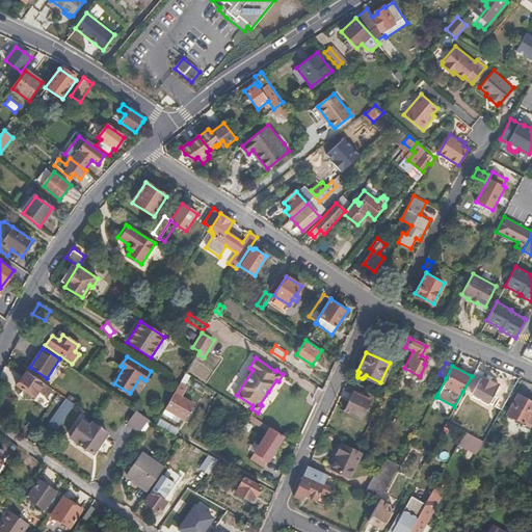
[(498,384),(482,375),(482,373),(476,369),(472,376),(462,392),(464,393),(467,391),(471,393),(470,395),(479,400),(480,398),(490,404),(496,396),(493,395),(498,384)]
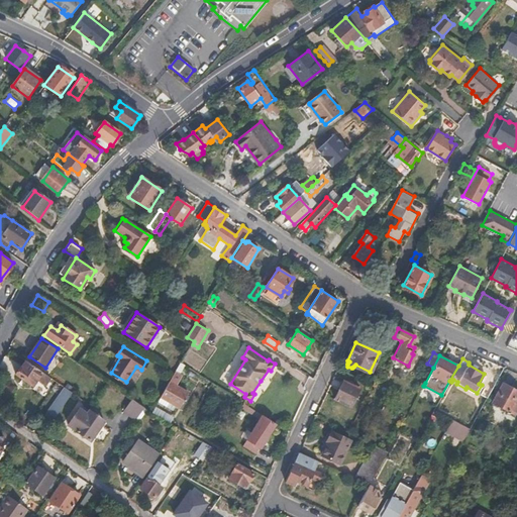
[(53,379),(41,372),(25,359),(15,375),(32,386),(37,379),(48,386),(53,379)]
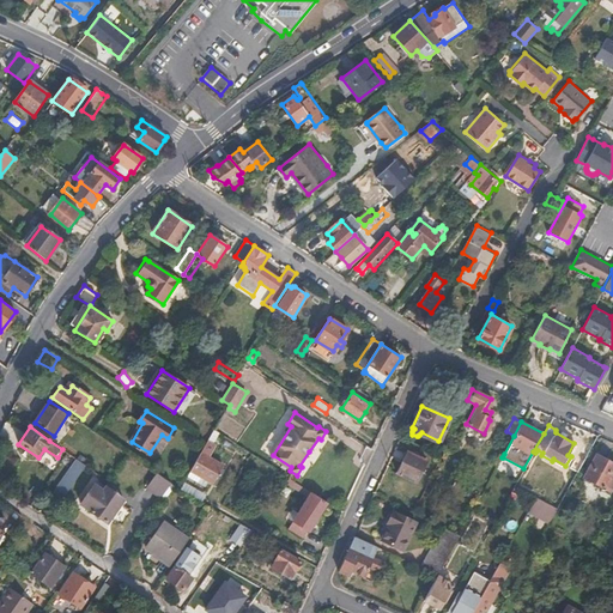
[(217,445),(214,444),(222,434),(216,430),(190,471),(213,484),(224,465),(210,457),(217,445)]
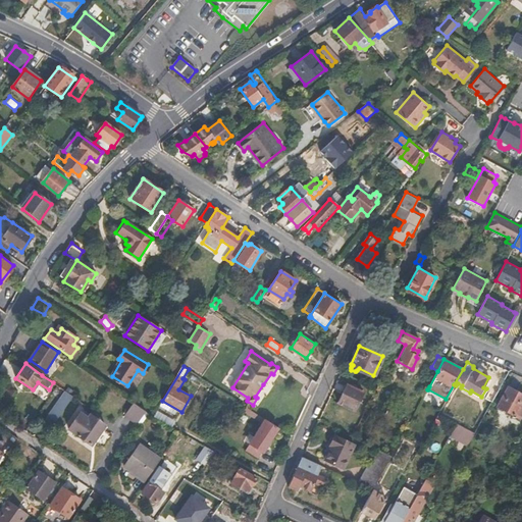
[(354,411),(363,393),(347,384),(337,403),(354,411)]
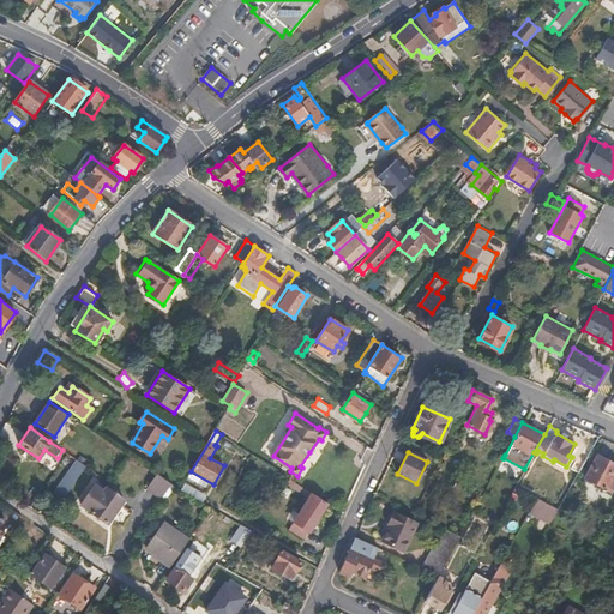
[(613,464),(597,455),(584,479),(609,492),(611,493),(613,486),(613,464)]
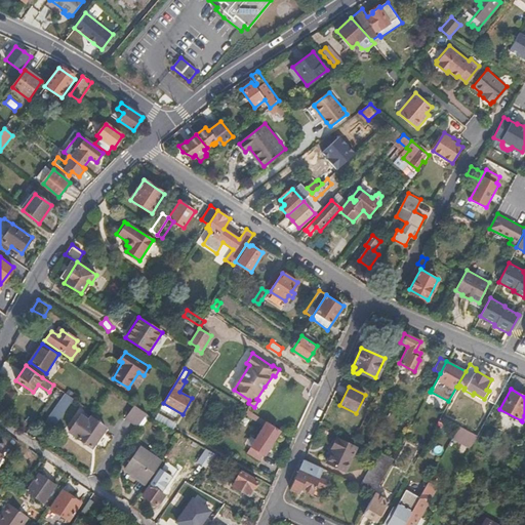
[(55,423),(73,399),(67,394),(49,419),(55,423)]
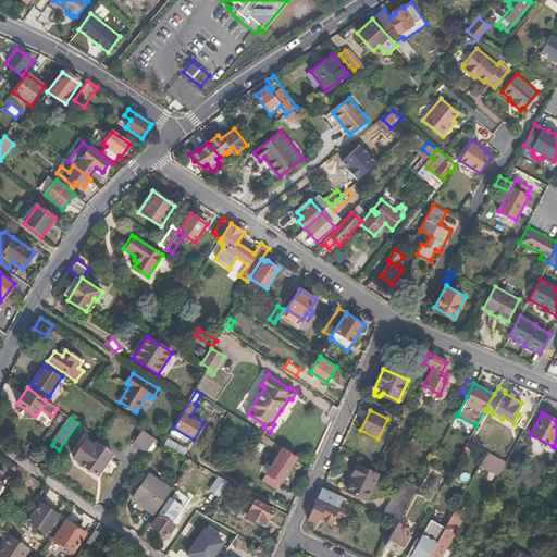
[(147,452),(156,438),(141,430),(133,443),(147,452)]
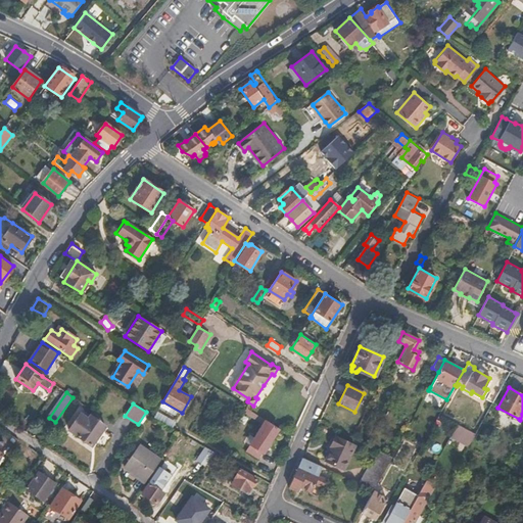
[(244,413),(264,425),(267,421),(247,408),(244,413)]
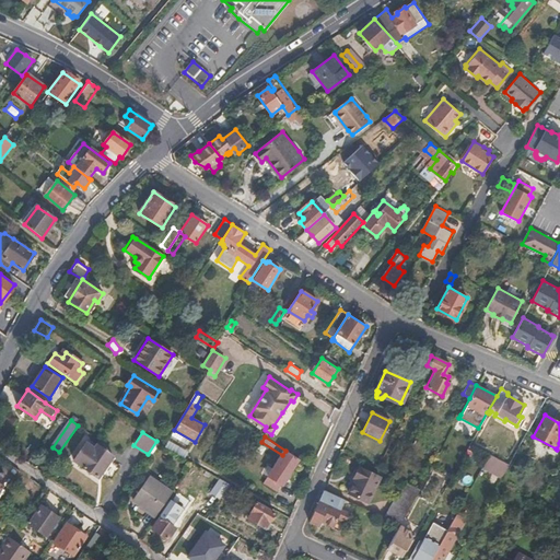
[(89,439),(86,443),(85,443),(73,461),(97,478),(100,474),(106,477),(112,468),(106,464),(113,455),(89,439)]
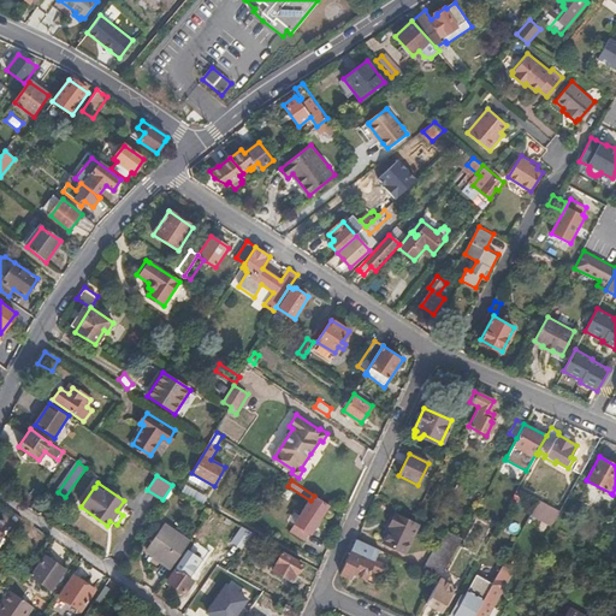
[(203,504),(207,497),(185,485),(182,492),(203,504)]
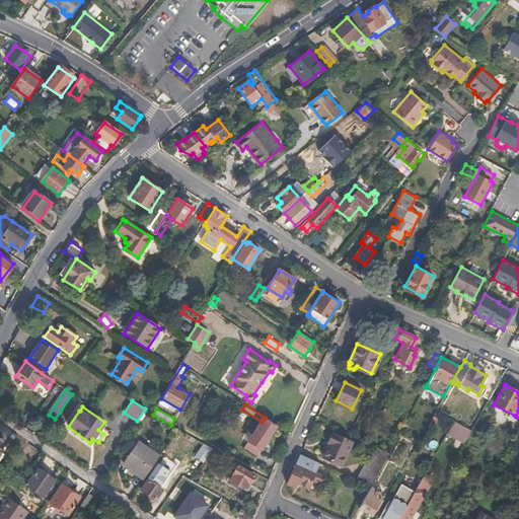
[(258,456),(278,426),(265,418),(262,422),(245,448),(258,456)]
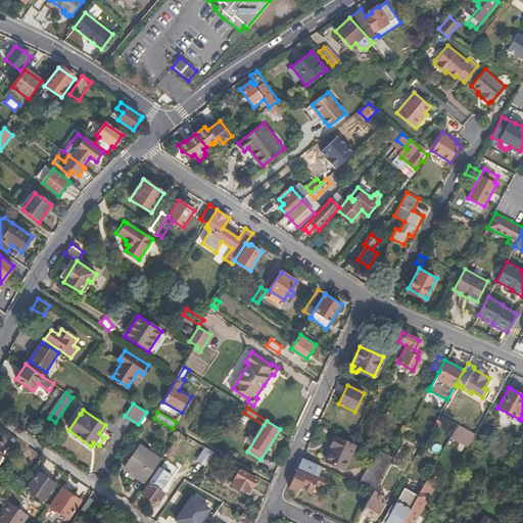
[(468,446),(475,434),(457,424),(449,437),(468,446)]
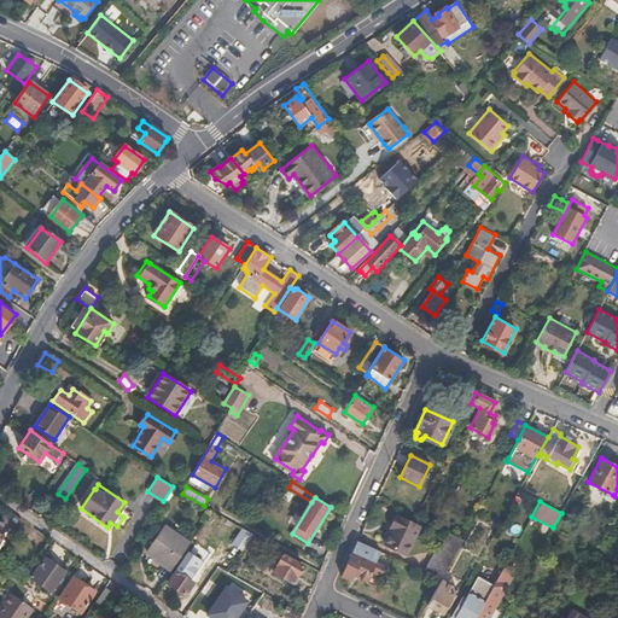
[(404,554),(419,526),(396,516),(390,528),(394,529),(385,544),(404,554)]
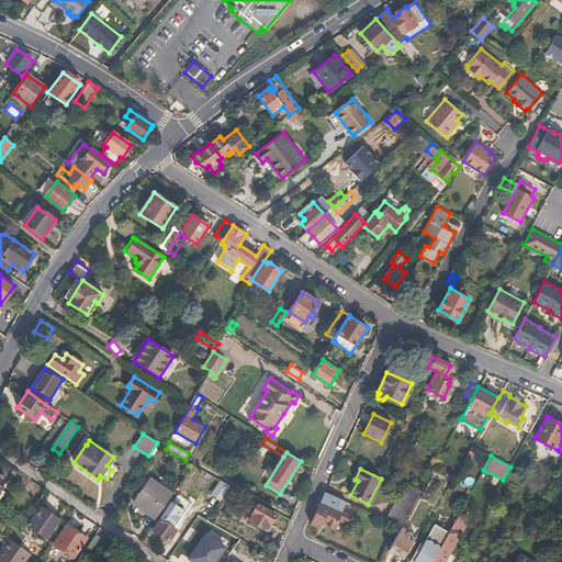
[(157,516),(172,494),(149,478),(134,501),(157,516)]
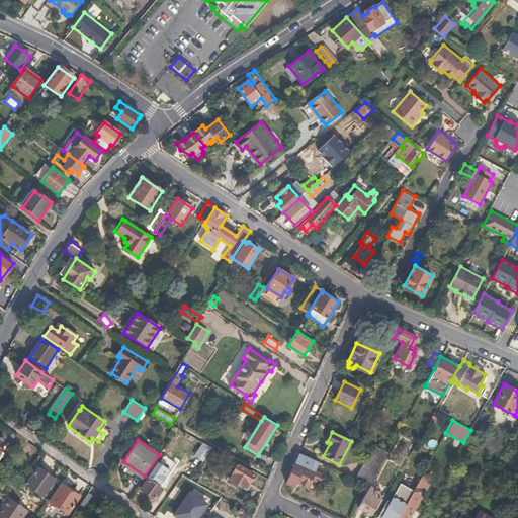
[(369,487),(387,452),(375,446),(366,464),(363,463),(355,480),(369,487)]
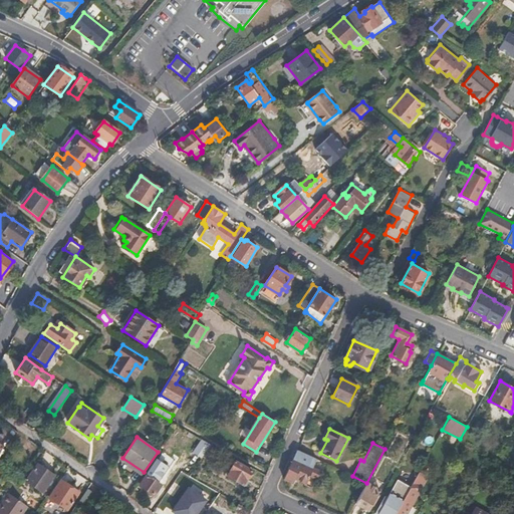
[(207,460),(216,447),(211,444),(202,457),(207,460)]
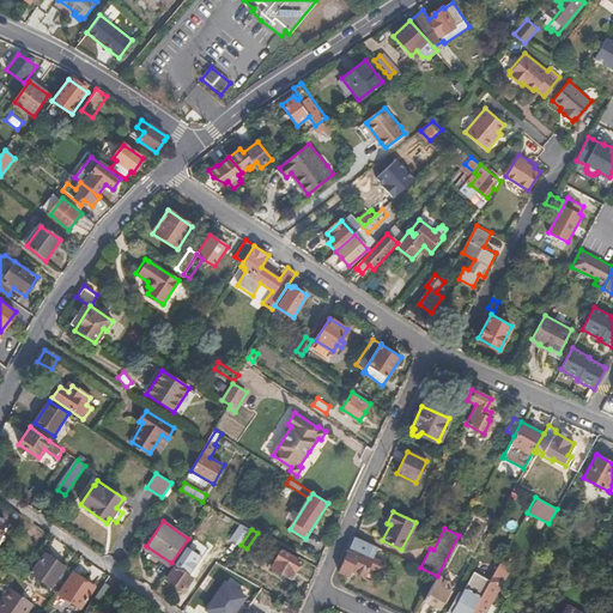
[(382,560),(372,556),(377,547),(354,535),(338,570),(349,576),(352,569),(356,571),(365,576),(370,566),(377,571),(382,560)]
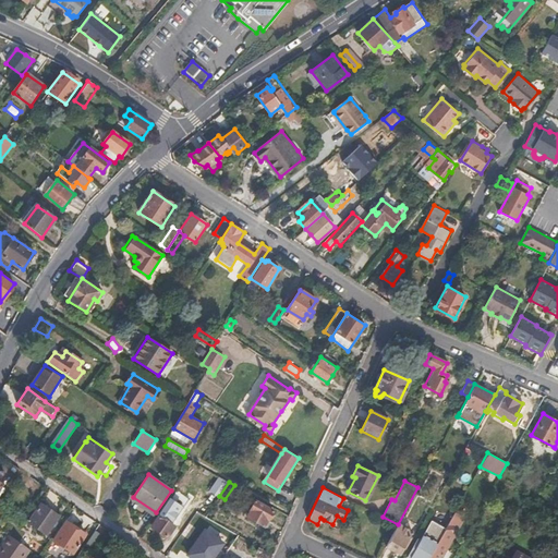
[(268,520),(274,510),(256,500),(247,516),(264,525),(267,520),(268,520)]
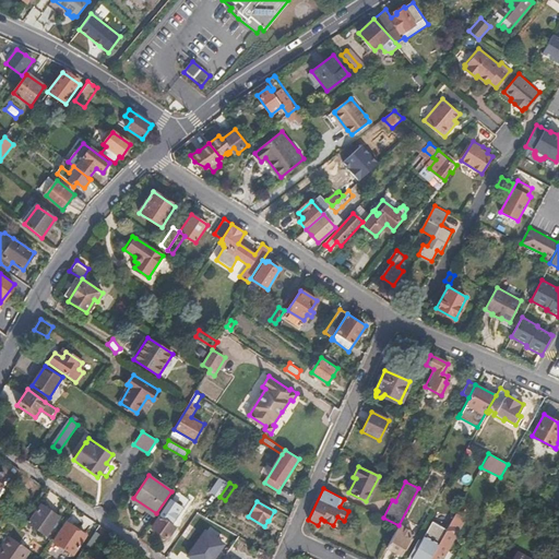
[(45,535),(58,516),(40,503),(27,522),(45,535)]
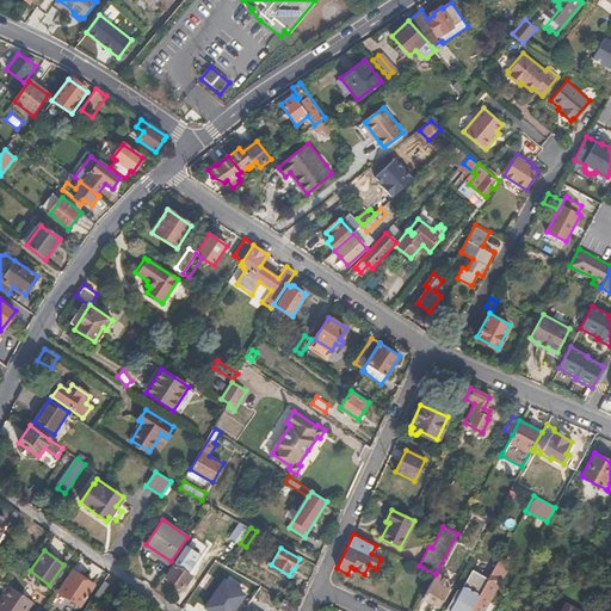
[(183,588),(191,575),(183,571),(185,568),(187,569),(192,563),(181,557),(177,566),(174,565),(166,578),(183,588)]
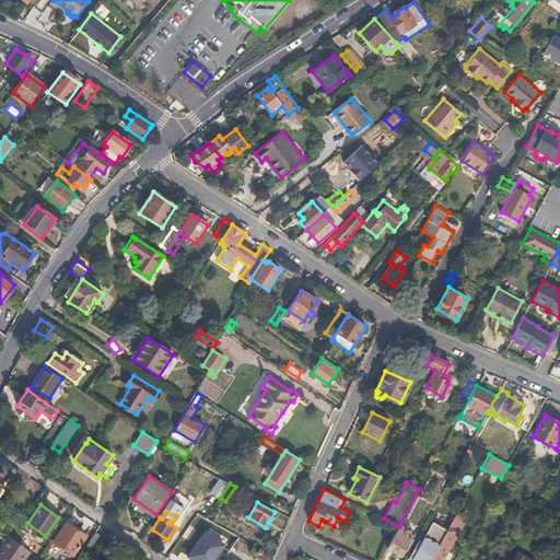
[(442,559),(465,521),(455,515),(445,533),(430,559),(442,559)]
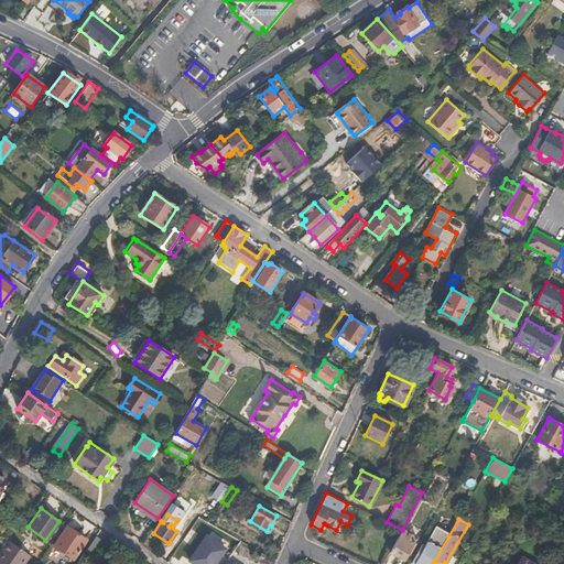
[(72,557),(85,539),(67,525),(54,545),(72,557)]
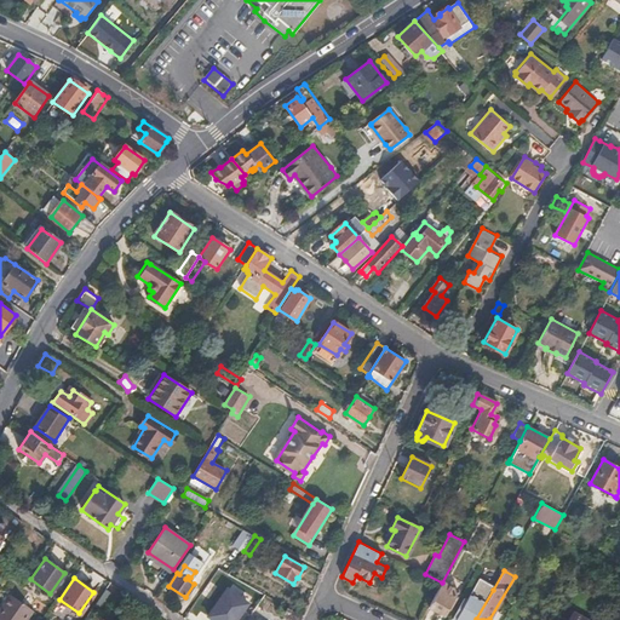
[(476,619),(493,590),(477,581),(466,603),(459,600),(447,619),(476,619)]
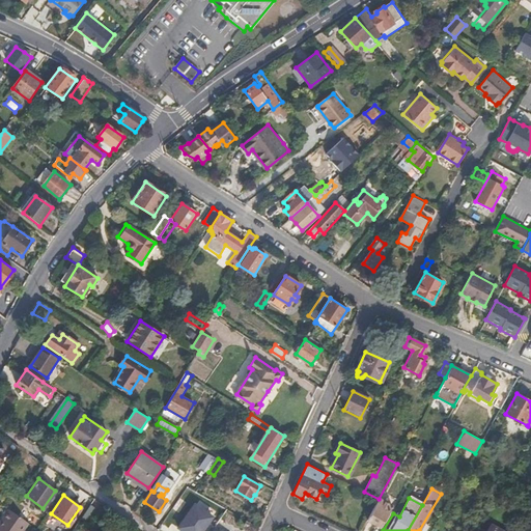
[(391,511),(389,510),(391,506),(379,499),(366,521),(380,528),(387,514),(389,515),(391,511)]
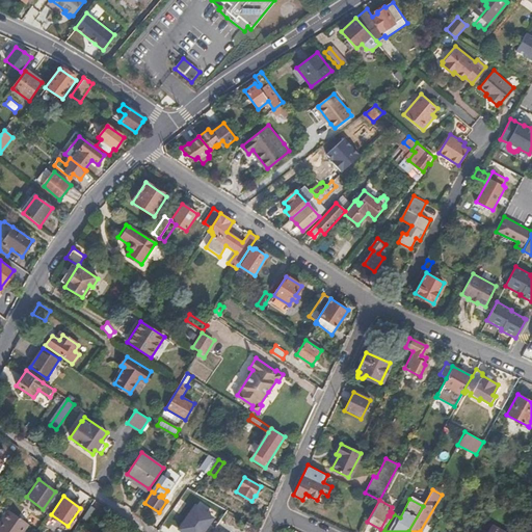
[(185,531),(212,531),(215,527),(210,523),(213,517),(205,511),(204,512),(194,505),(191,510),(182,523),(182,524),(179,528),(182,530),(185,531)]
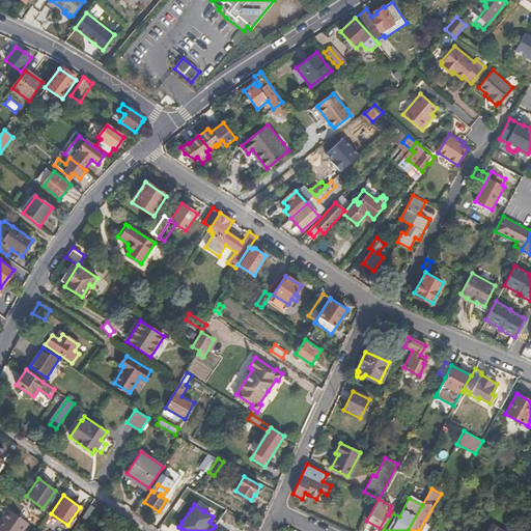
[(87,524),(96,509),(89,505),(80,519),(87,524)]
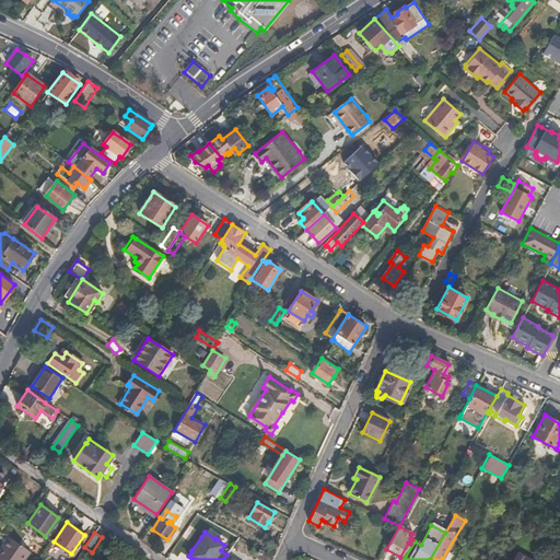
[(0,546),(0,559),(21,559),(28,550),(8,536),(0,546)]
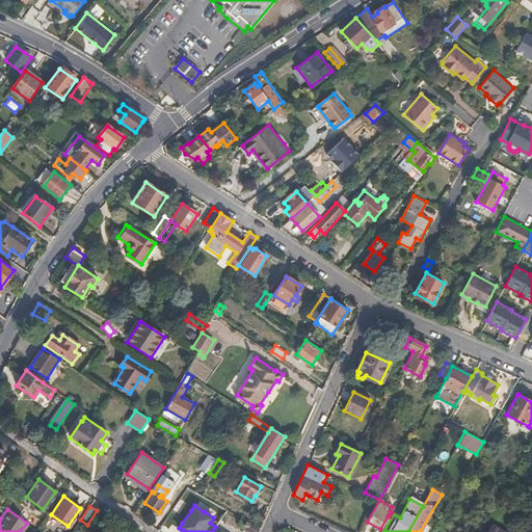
[(248,531),(257,531),(259,528),(247,522),(243,529),(248,531)]
